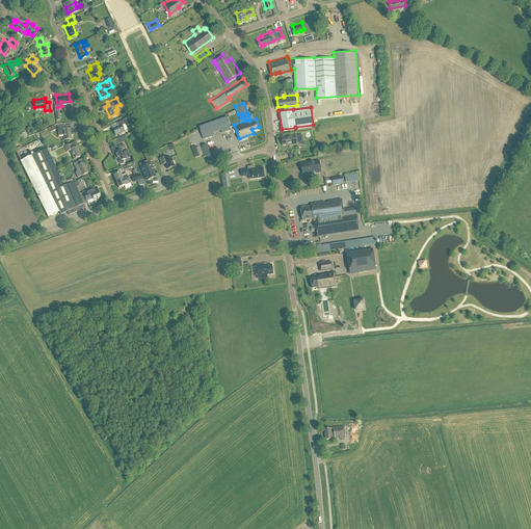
[(127,115),(123,117),(122,117),(115,120),(117,123),(111,126),(114,133),(124,129),(121,123),(124,122),(125,124),(129,122),(127,115)]
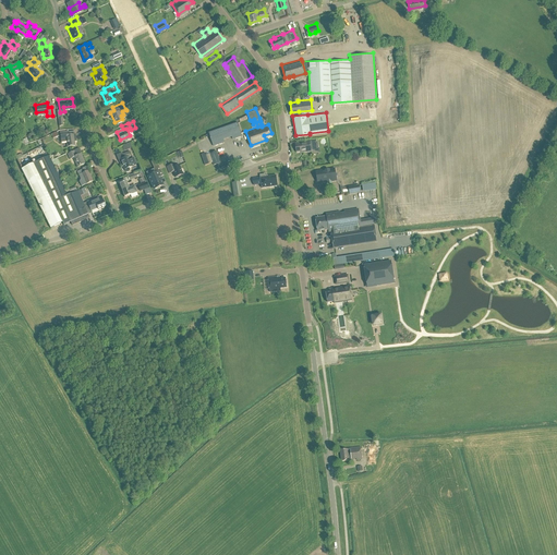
[(208,131),(213,144),(223,140),(222,137),(232,134),(233,136),(241,134),(237,121),(208,131)]
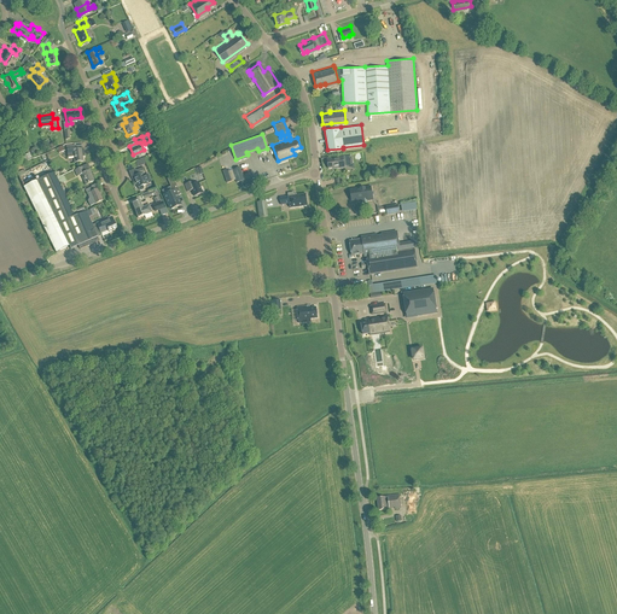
[(82,158),(81,153),(83,153),(82,145),(75,146),(74,142),(65,144),(67,151),(67,155),(73,153),(74,159),(82,158)]
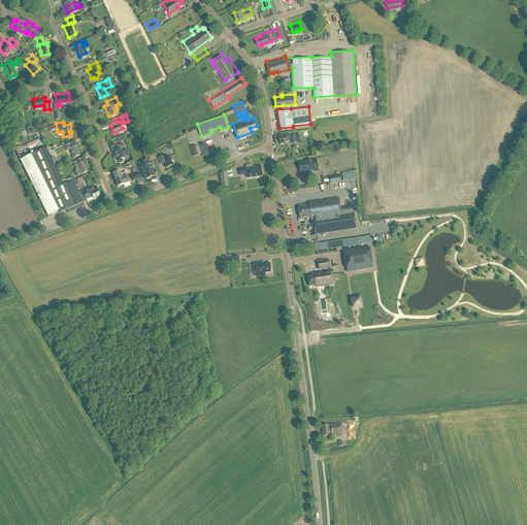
[(295,138),(295,140),(296,140),(301,141),(300,137),(299,130),(292,131),(283,132),(283,133),(278,133),(280,142),(286,141),(287,142),(294,141),(294,139),(293,138),(295,138)]
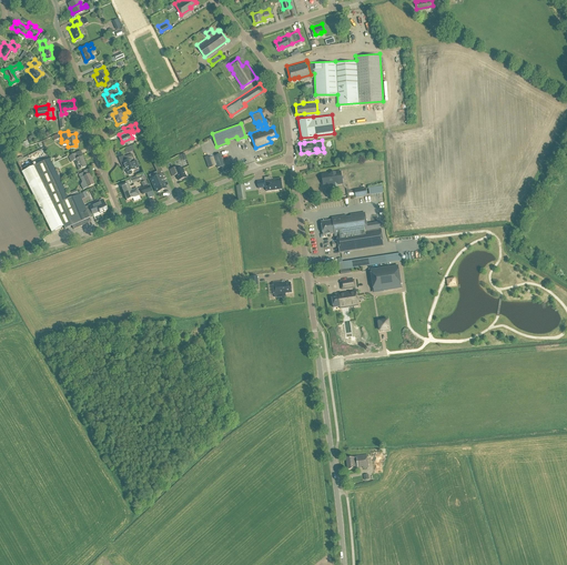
[(69,159),(71,158),(73,158),(78,167),(85,163),(81,154),(77,155),(74,151),(67,154),(69,159)]
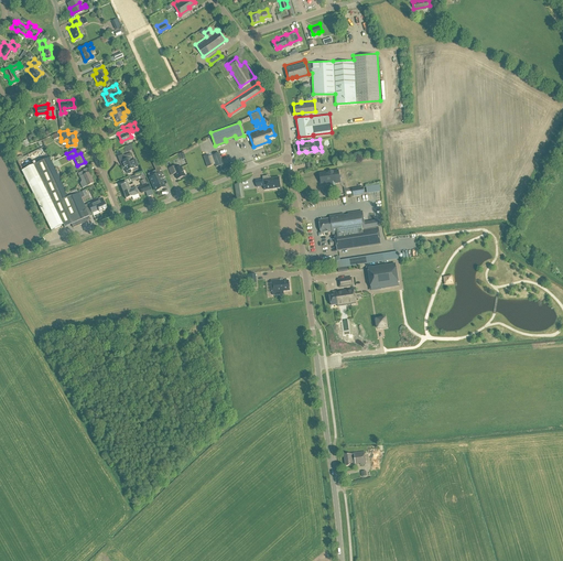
[(125,169),(126,170),(127,171),(128,171),(129,171),(130,170),(130,169),(129,166),(137,163),(134,157),(132,157),(130,150),(122,153),(125,157),(120,159),(122,162),(120,162),(122,165),(123,165),(125,169)]
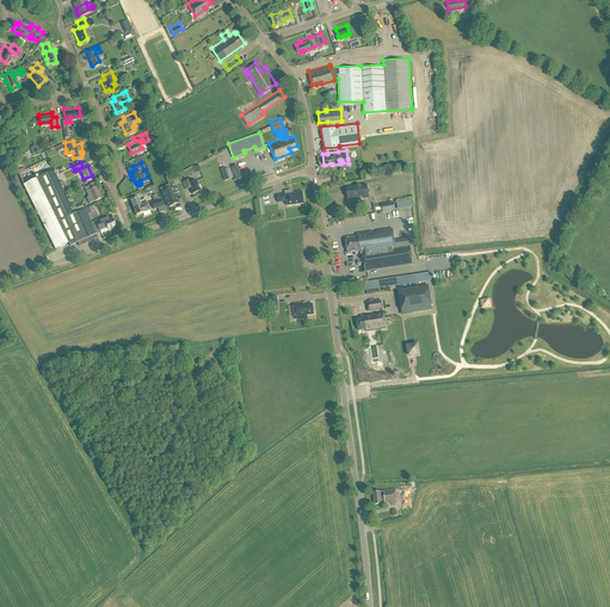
[(228,166),(233,178),(241,175),(236,162),(228,166)]
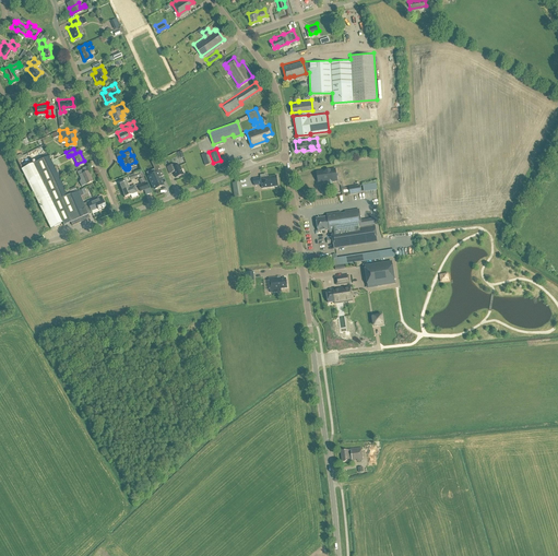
[(35,160),(21,167),(49,226),(61,220),(62,223),(70,220),(71,223),(75,222),(81,220),(79,215),(81,214),(82,219),(88,215),(86,212),(87,212),(83,201),(78,189),(76,189),(67,193),(64,188),(59,176),(54,165),(50,158),(50,157),(48,153),(43,156),(35,160)]
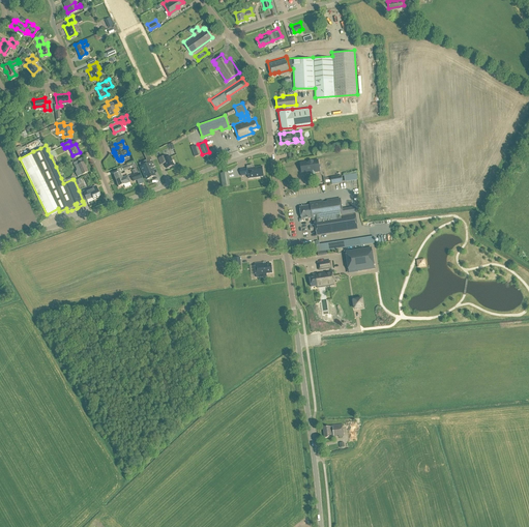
[(198,146),(190,148),(194,156),(201,154),(198,146)]
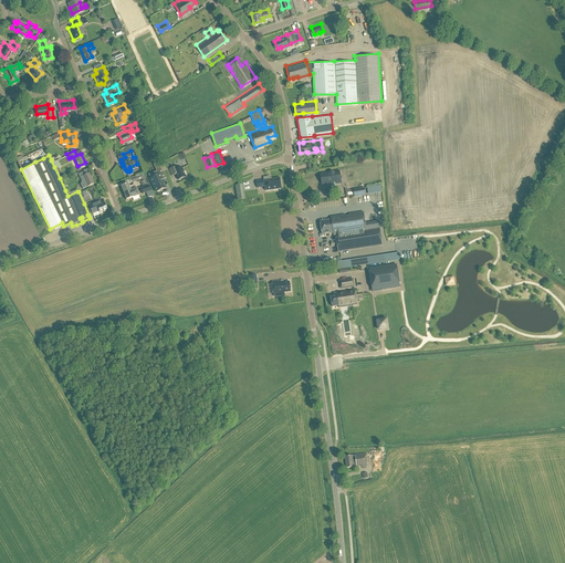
[(176,166),(175,164),(168,166),(170,173),(175,171),(177,177),(185,174),(180,165),(176,166)]
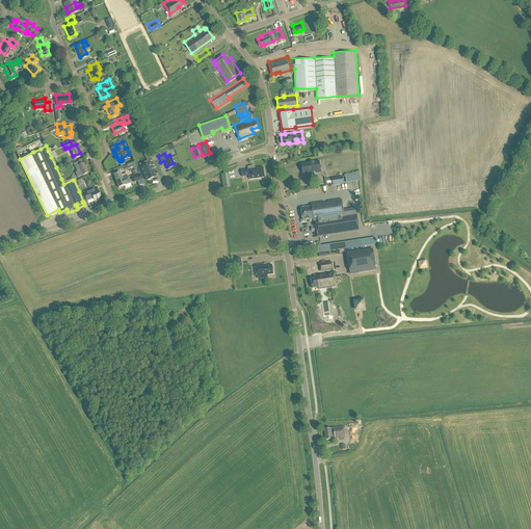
[(149,162),(152,160),(150,156),(145,158),(148,162),(139,165),(145,178),(155,174),(149,162)]
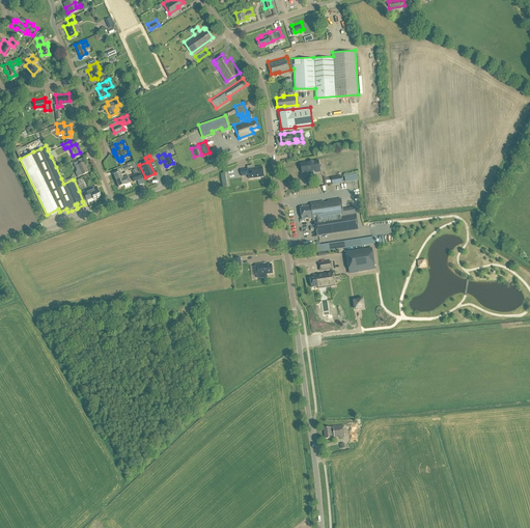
[(74,164),(76,168),(75,170),(76,174),(87,169),(83,160),(79,162),(78,158),(72,161),(74,164)]
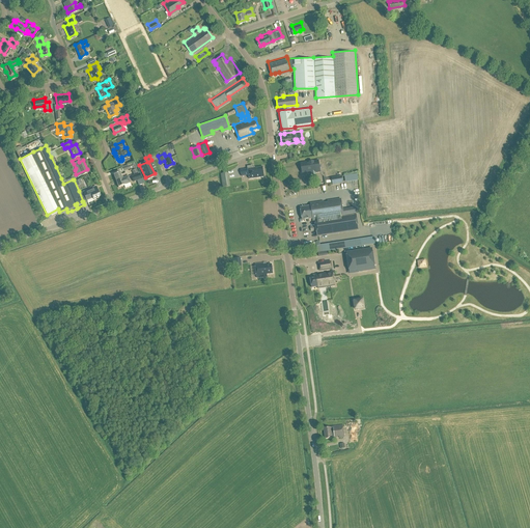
[(300,161),(300,162),(302,170),(306,170),(306,171),(311,170),(311,173),(309,174),(310,178),(316,177),(315,173),(314,173),(314,170),(319,169),(317,158),(300,161)]
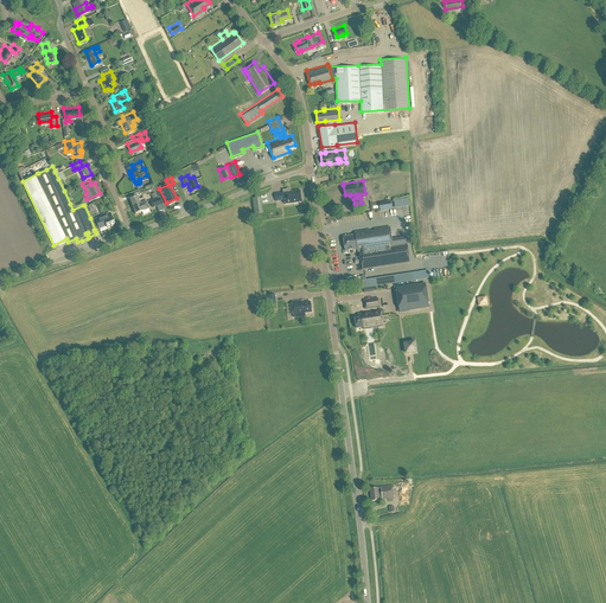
[(282,190),(274,191),(275,198),(275,199),(284,198),(284,201),(301,199),(299,188),(288,190),(287,187),(282,187),(282,190)]
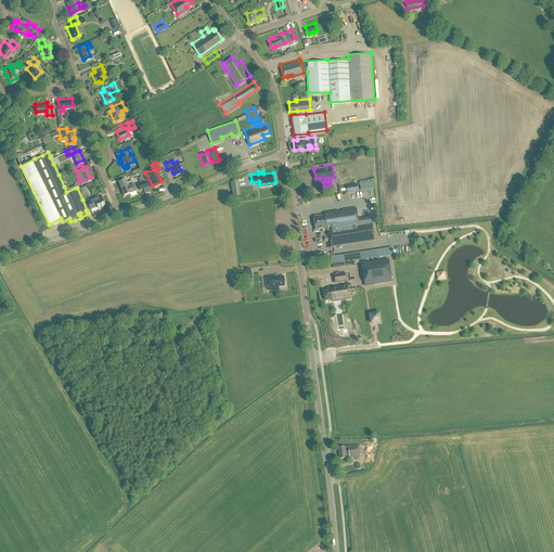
[(117,180),(120,187),(132,182),(131,178),(126,180),(125,177),(117,180)]
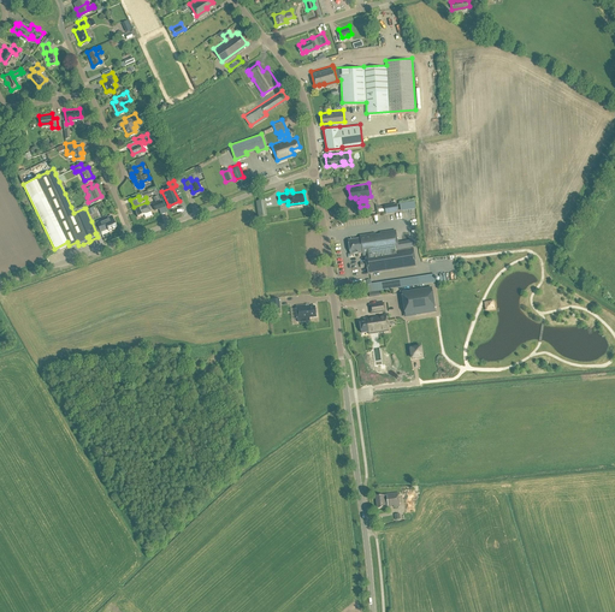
[(151,202),(153,208),(163,205),(160,198),(151,202)]
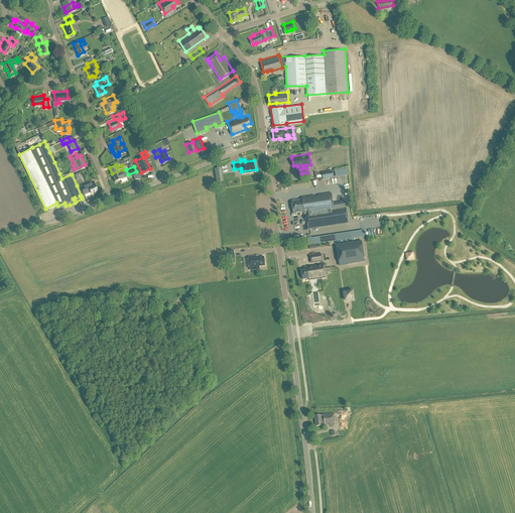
[(346,166),(334,168),(336,174),(348,172),(346,166)]
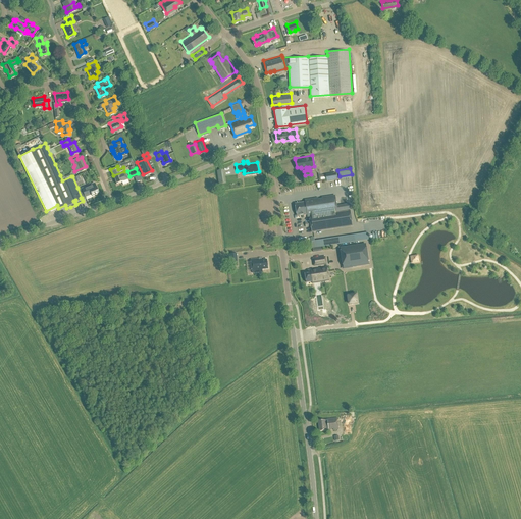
[(60,175),(62,180),(71,176),(69,171),(60,175)]
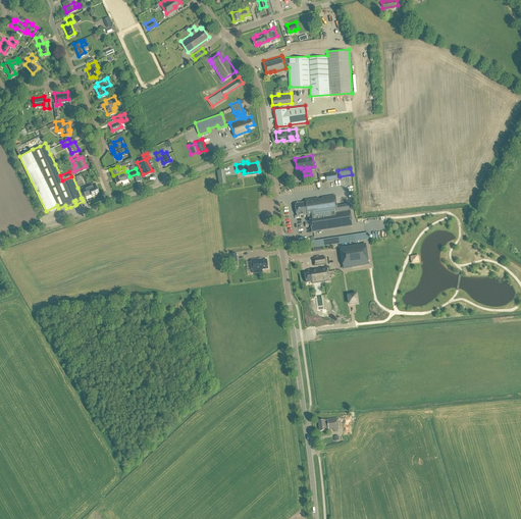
[(124,171),(113,175),(115,182),(126,177),(124,171)]
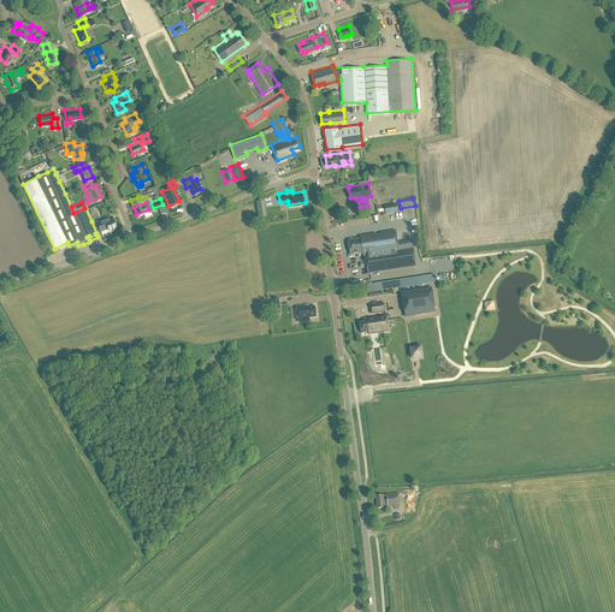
[(95,220),(92,221),(96,233),(100,231),(99,229),(106,225),(107,229),(116,225),(110,213),(102,217),(100,218),(95,220)]
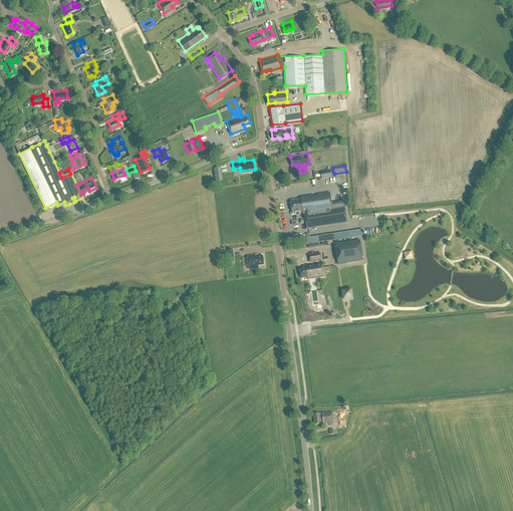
[(302,212),(304,211),(306,226),(346,220),(342,199),(330,201),(329,191),(299,195),(300,197),(290,199),(291,211),(302,209),(302,212)]
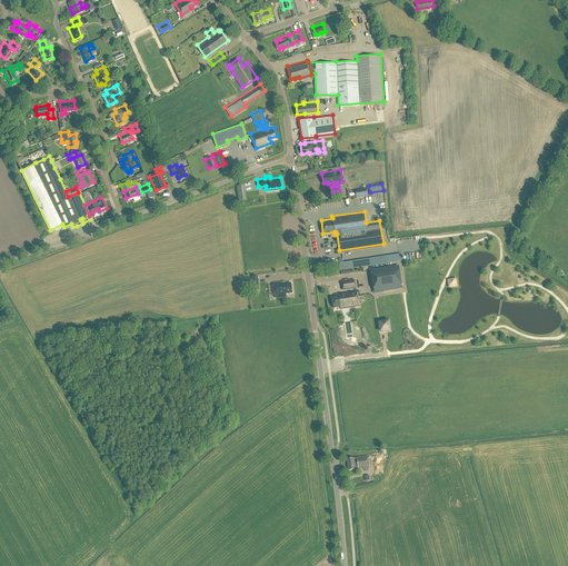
[(341,256),(338,257),(340,268),(344,268),(400,259),(399,251),(342,260),(341,256)]
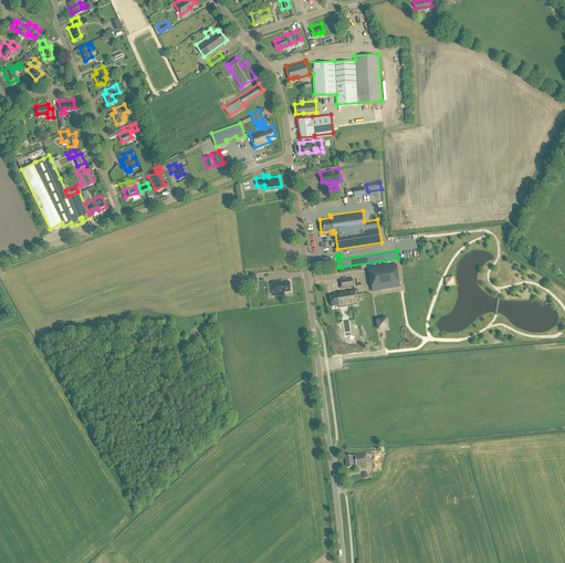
[(368,267),(372,289),(399,284),(396,262),(368,267)]
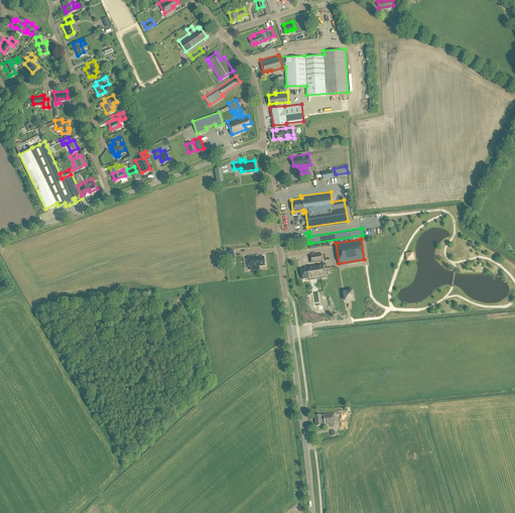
[(308,254),(309,261),(322,259),(320,252),(308,254)]
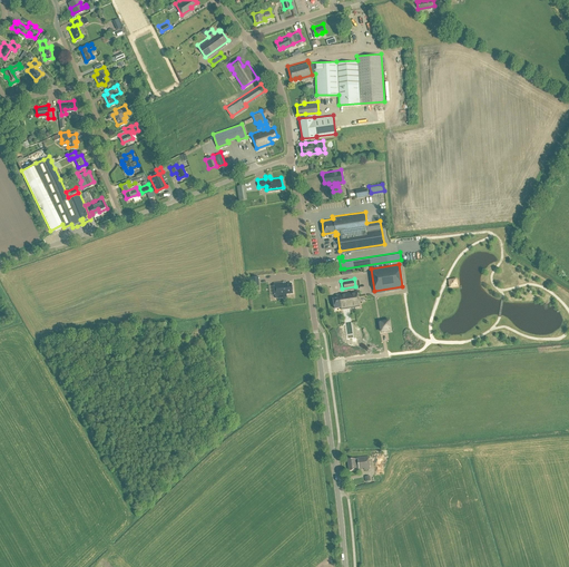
[(286,282),(286,280),(273,281),(275,295),(286,294),(285,292),(292,292),(291,281),(286,282)]
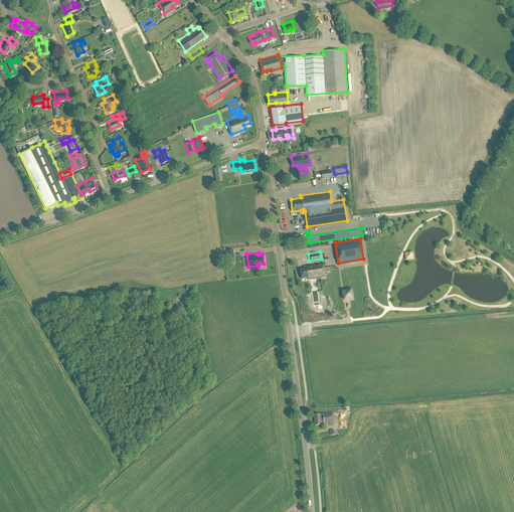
[(303,265),(304,269),(300,269),(301,277),(307,276),(307,278),(324,275),(322,262),(305,265),(303,265)]
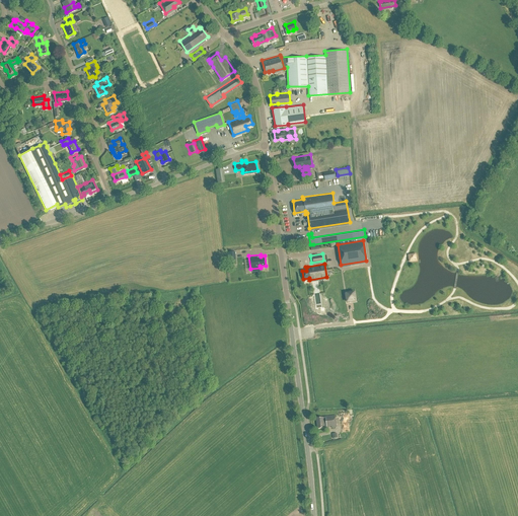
[(351,290),(344,291),(346,301),(352,300),(351,290)]
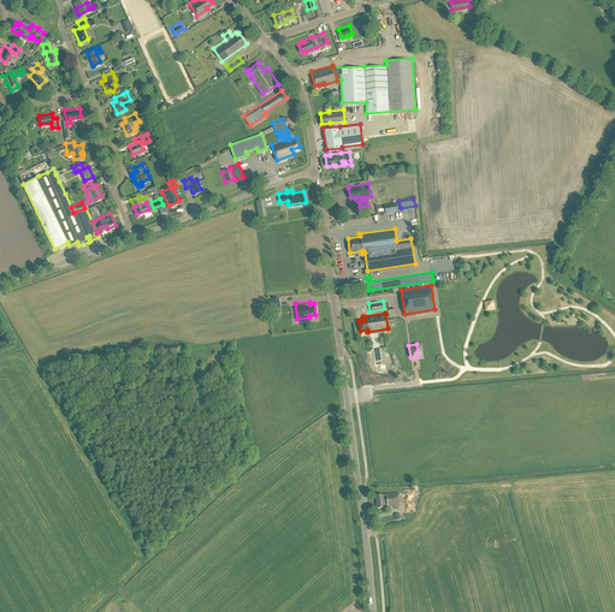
[(392,504),(392,505),(398,504),(396,489),(383,492),(373,493),(376,506),(385,505),(385,504),(386,504),(386,505),(389,505),(389,504),(392,504)]
